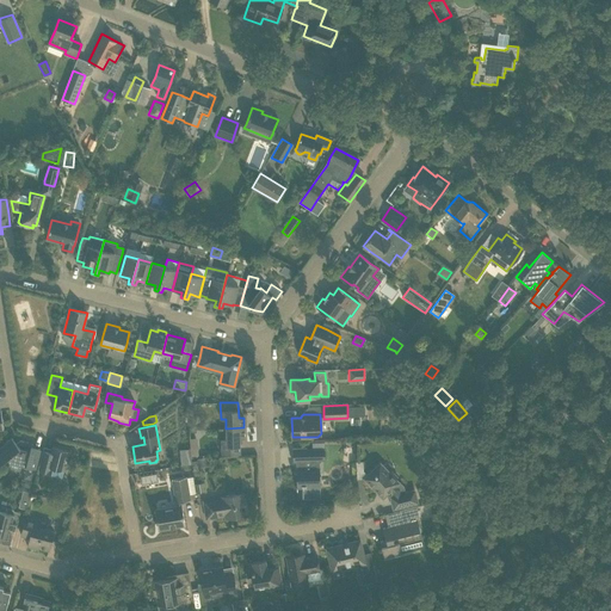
[(245,438),(244,427),(226,429),(218,429),(220,436),(221,438),(222,455),(240,454),(239,438),(245,438)]
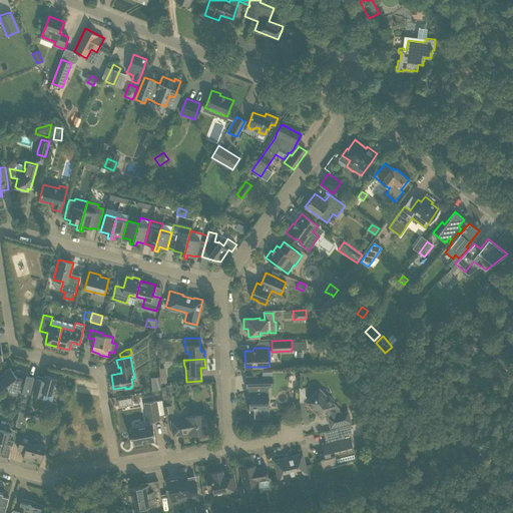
[(26,372),(23,371),(17,370),(14,372),(10,368),(2,374),(0,375),(0,383),(3,387),(10,388),(17,390),(29,393),(31,387),(33,377),(25,375),(26,372)]
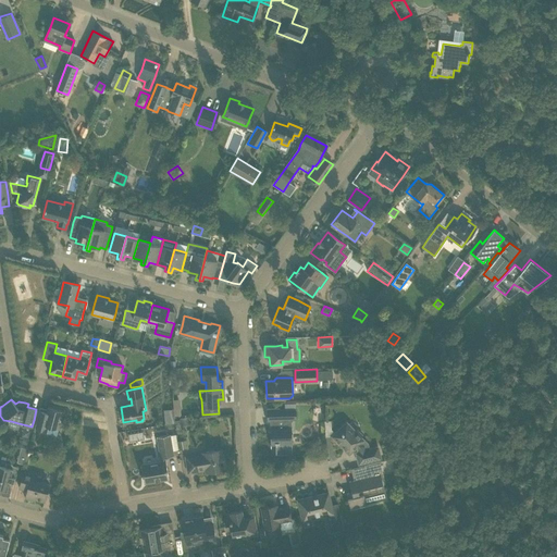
[(48,425),(49,426),(60,429),(62,421),(60,420),(62,410),(48,406),(46,413),(38,412),(36,422),(35,428),(47,431),(48,425)]
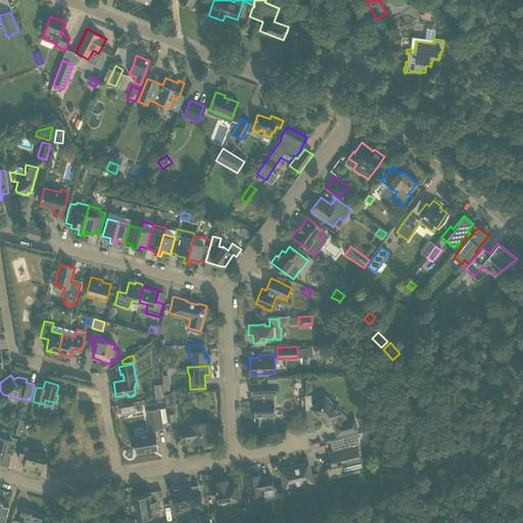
[(260,383),(250,383),(250,395),(253,395),(255,395),(255,401),(253,401),(253,416),(254,416),(254,415),(258,415),(258,418),(258,427),(274,426),(273,393),(274,393),(278,393),(278,384),(263,384),(263,383),(260,383)]
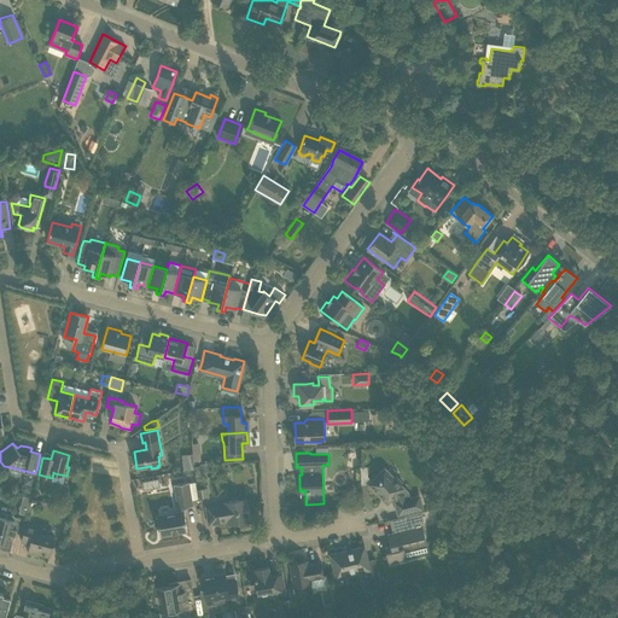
[(199,464),(202,473),(211,471),(210,462),(199,464)]
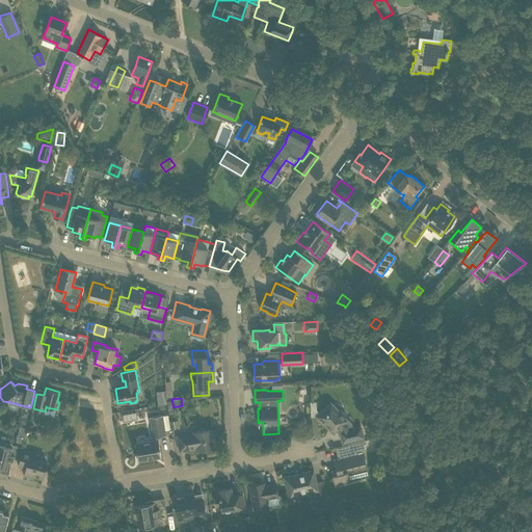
[(317,417),(328,428),(329,426),(335,431),(340,426),(342,428),(343,431),(340,432),(343,443),(364,437),(361,426),(349,429),(347,425),(345,422),(347,420),(345,417),(346,416),(341,410),(340,411),(331,403),(324,409),(317,417)]
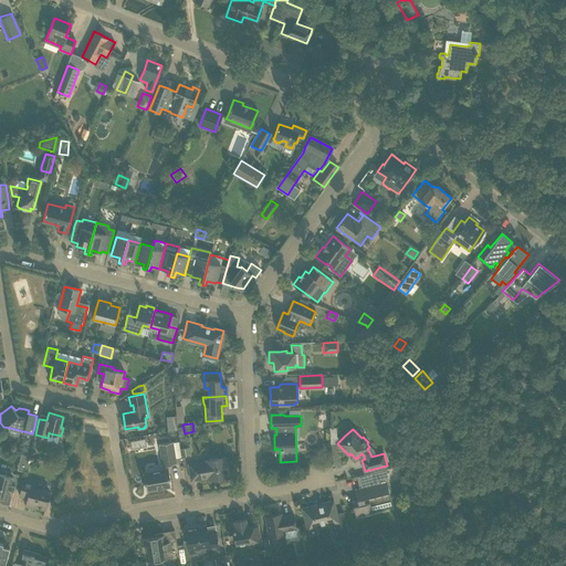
[(129,449),(146,444),(145,438),(128,441),(129,449)]
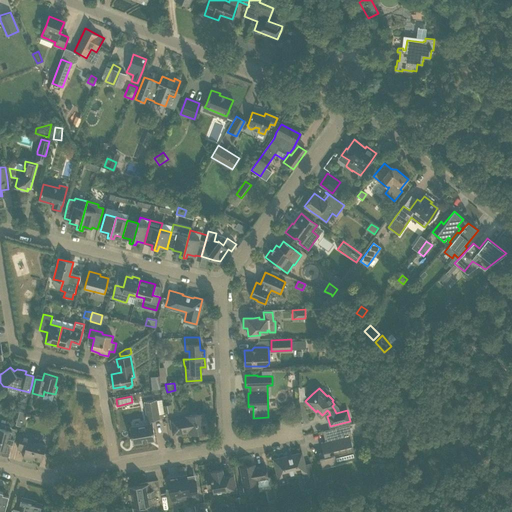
[(139,425),(129,427),(132,444),(155,440),(153,430),(152,420),(159,419),(156,399),(146,401),(144,401),(148,424),(139,425)]
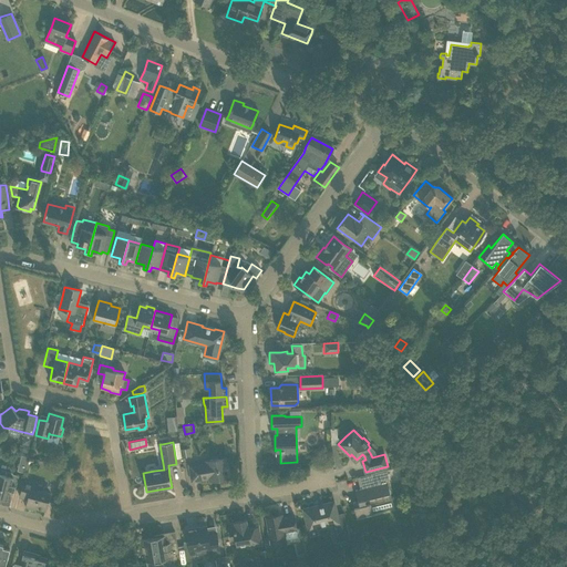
[(401,466),(398,451),(393,453),(394,459),(391,463),(392,468),(401,466)]
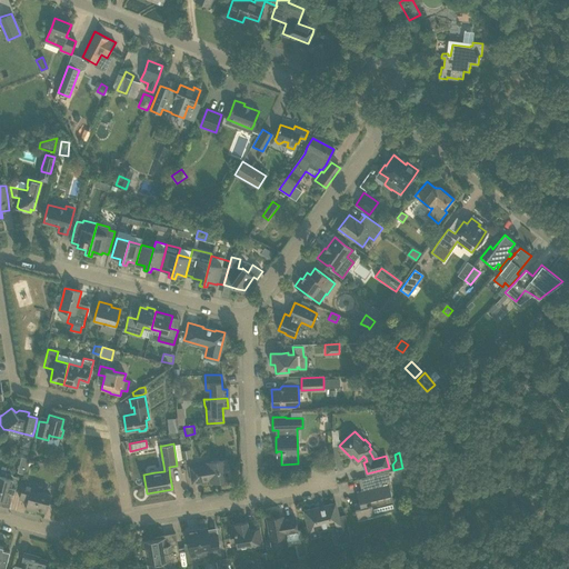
[(26,475),(30,459),(21,457),(17,472),(26,475)]
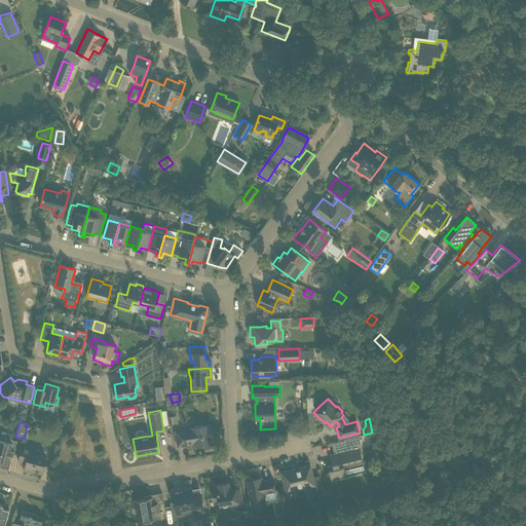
[(53,423),(51,430),(58,431),(60,425),(53,423)]
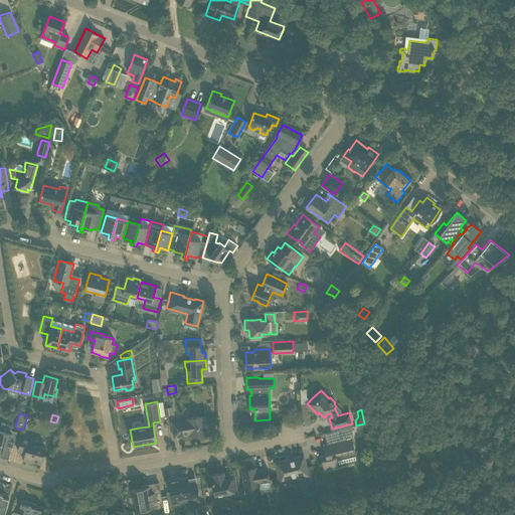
[(174,437),(190,435),(197,433),(197,436),(207,434),(207,432),(208,431),(207,424),(206,424),(204,415),(187,418),(188,419),(172,422),(172,426),(174,437)]
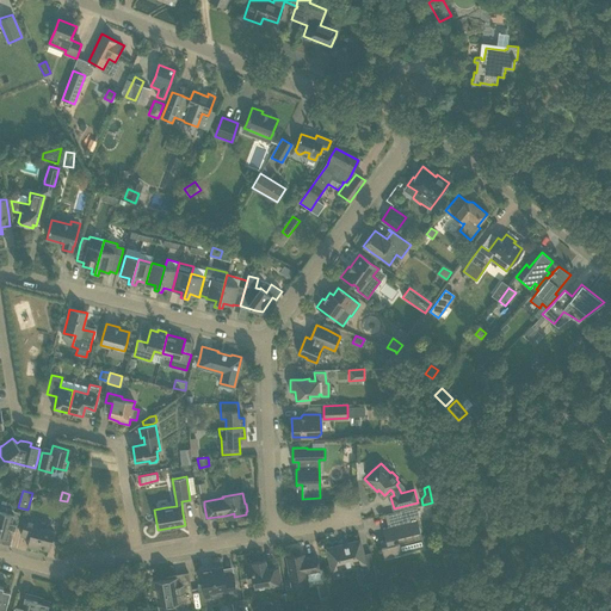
[(383,541),(380,541),(383,553),(384,559),(401,554),(401,553),(424,548),(423,539),(418,519),(420,518),(419,517),(417,506),(403,510),(396,512),(386,514),(387,524),(390,523),(390,526),(382,528),(384,537),(387,538),(386,542),(383,541)]
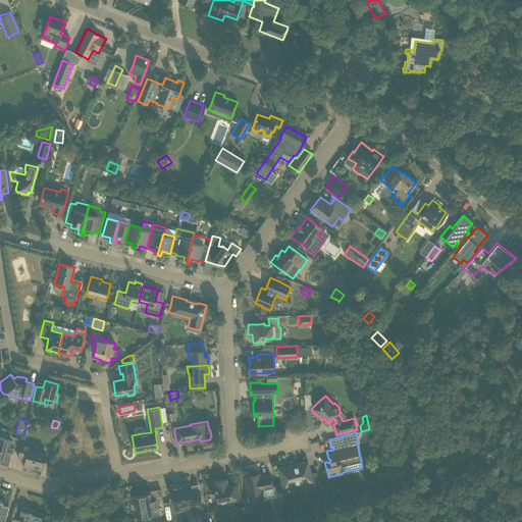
[(0,458),(6,460),(9,451),(12,452),(15,442),(16,437),(11,435),(7,434),(6,437),(0,435),(0,458)]
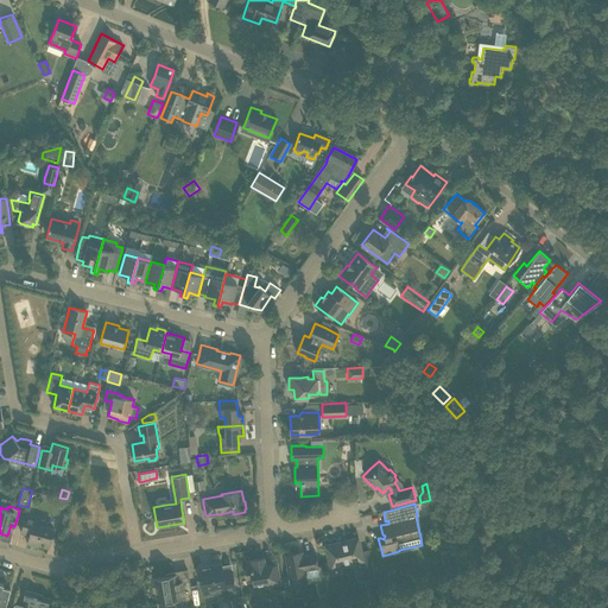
[(23,523),(20,532),(30,534),(27,542),(49,546),(51,536),(54,529),(43,525),(45,520),(40,518),(25,514),(24,520),(23,523)]
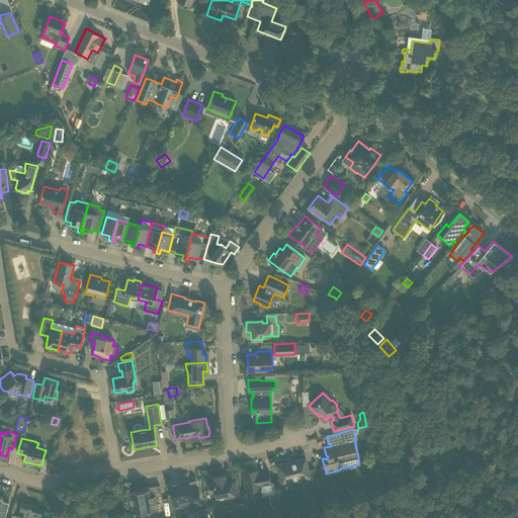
[(281,485),(310,478),(305,458),(276,465),(281,485)]
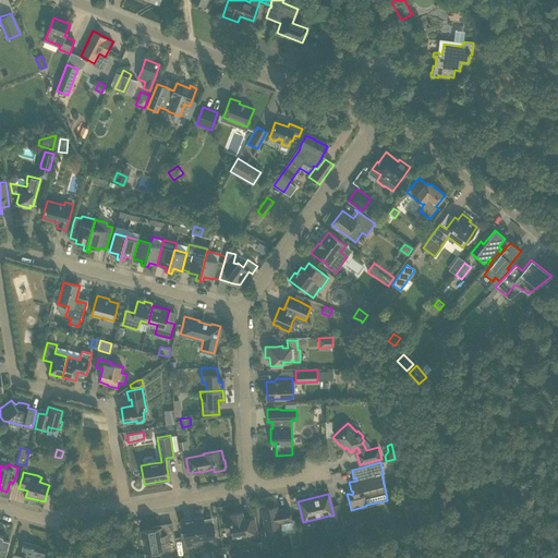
[(278,506),(262,508),(263,519),(265,529),(265,530),(266,537),(267,540),(282,536),(281,526),(280,523),(292,521),(292,519),(290,508),(278,510),(278,506)]
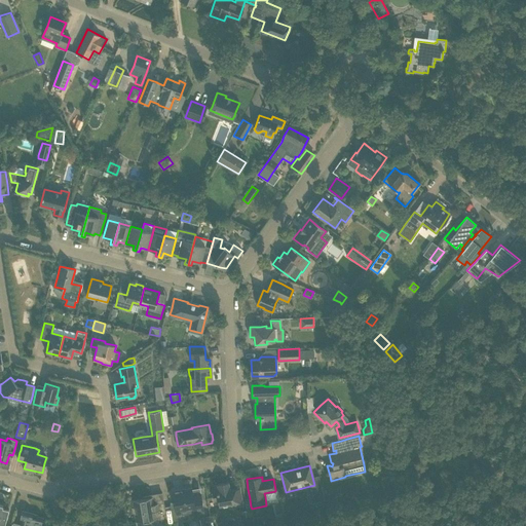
[(229,508),(242,505),(241,498),(239,488),(230,490),(228,482),(211,485),(213,495),(214,500),(218,499),(219,505),(228,504),(229,508)]
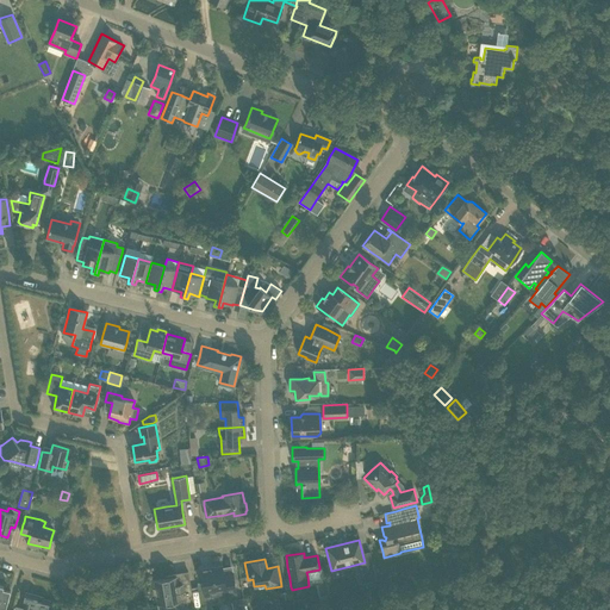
[(361,584),(377,579),(373,562),(363,565),(365,570),(359,571),(361,584)]
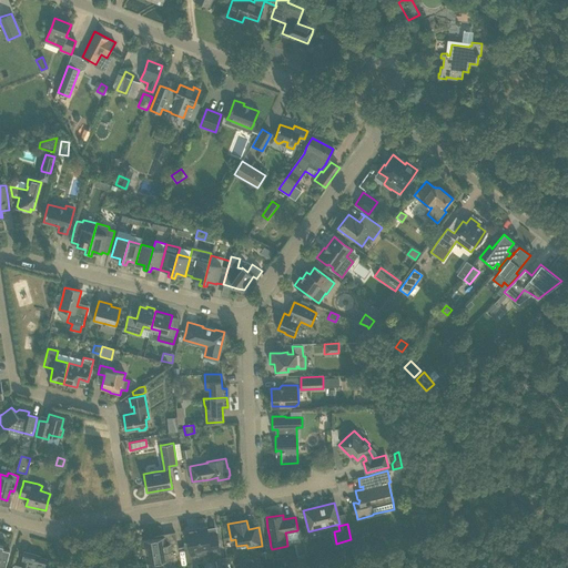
[(186,530),(189,543),(184,544),(188,563),(204,559),(203,553),(210,551),(210,554),(220,553),(219,544),(216,533),(208,534),(206,527),(186,530)]
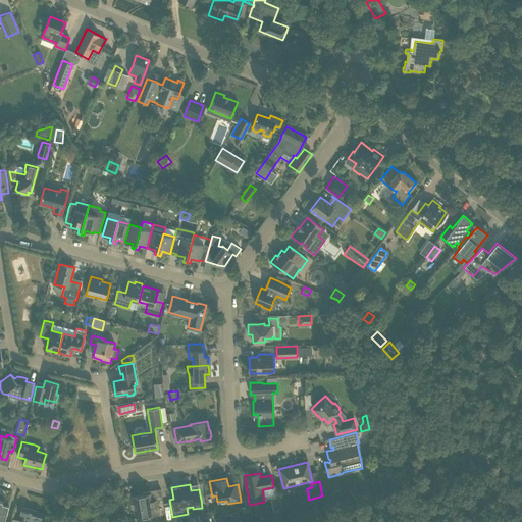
[(322,491),(326,504),(333,501),(330,488),(322,491)]
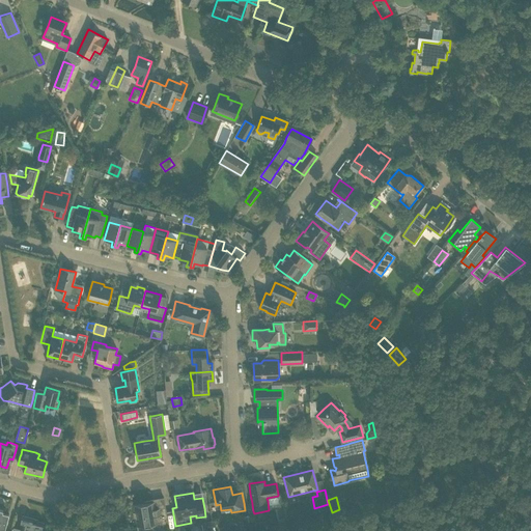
[(132,505),(136,527),(149,525),(158,530),(159,530),(164,524),(168,523),(164,498),(150,500),(151,502),(147,503),(146,502),(131,505),(131,506),(132,505)]
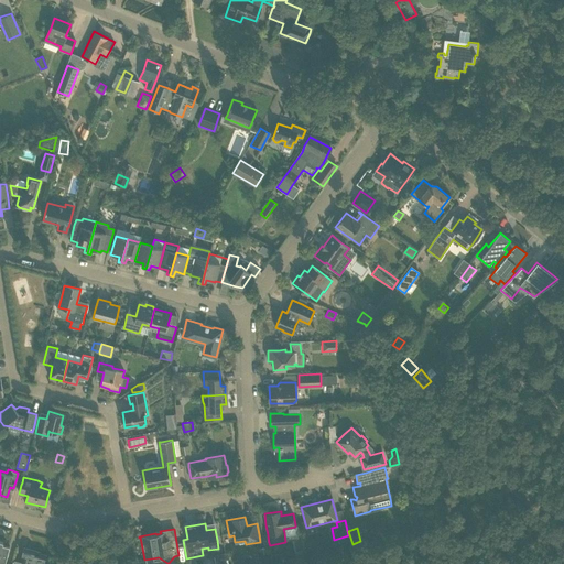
[(3,542),(0,541),(0,563),(4,563),(9,546),(2,544),(3,542)]
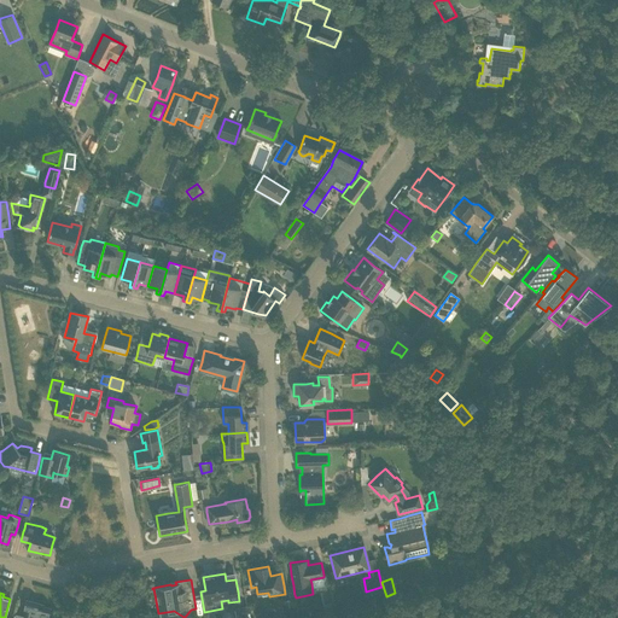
[(15,614),(13,617),(45,617),(47,614),(50,614),(51,608),(42,606),(42,610),(38,608),(39,604),(25,600),(23,607),(27,608),(24,617),(15,614)]
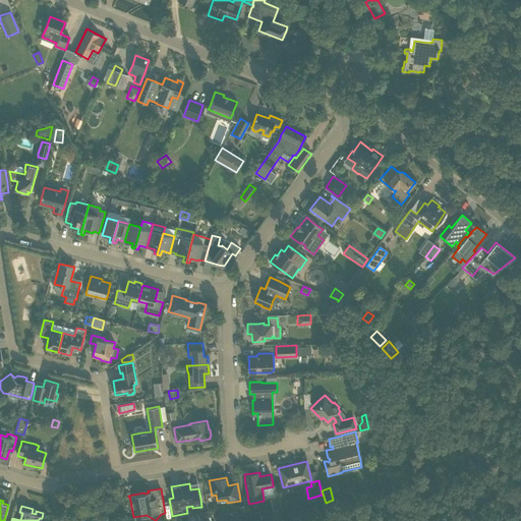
[(244,506),(236,507),(238,514),(245,512),(244,506)]
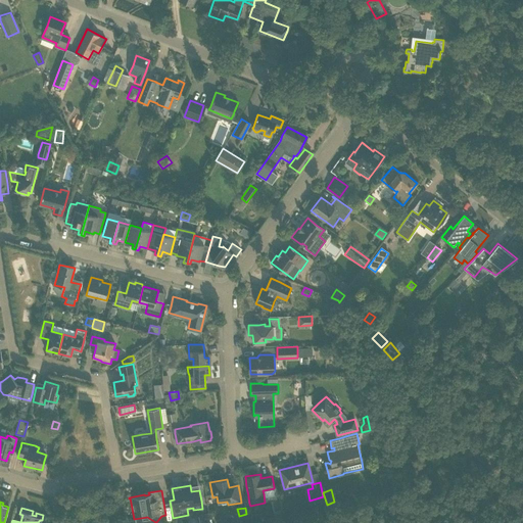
[(281,510),(267,514),(269,522),(283,518),(281,510)]
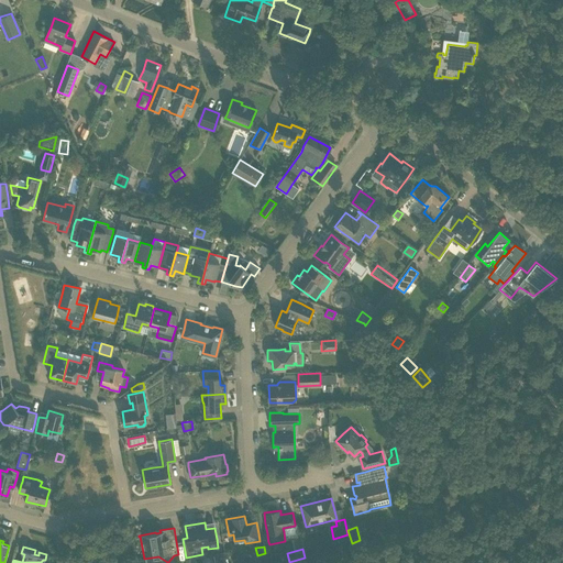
[(225,562),(224,551),(213,553),(214,562),(225,562)]
